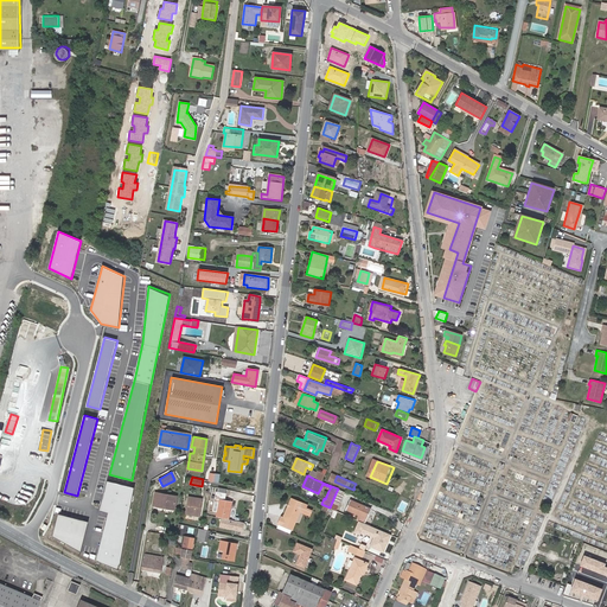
[(135,487),(107,479),(100,509),(109,512),(96,560),(120,570),(135,487)]
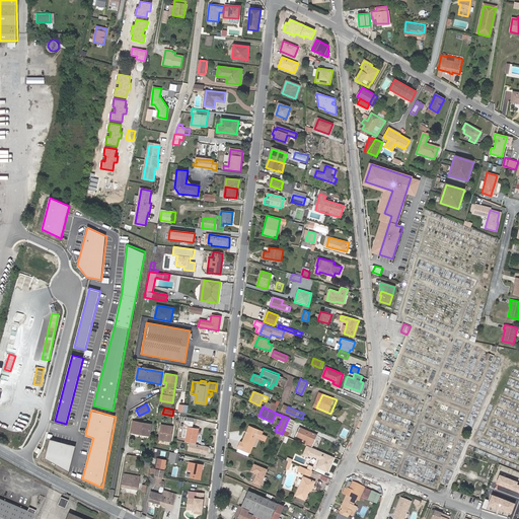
[(187,420),(184,420),(182,426),(186,427),(186,429),(183,429),(181,437),(186,438),(186,441),(195,443),(198,429),(192,428),(194,419),(187,417),(187,420)]
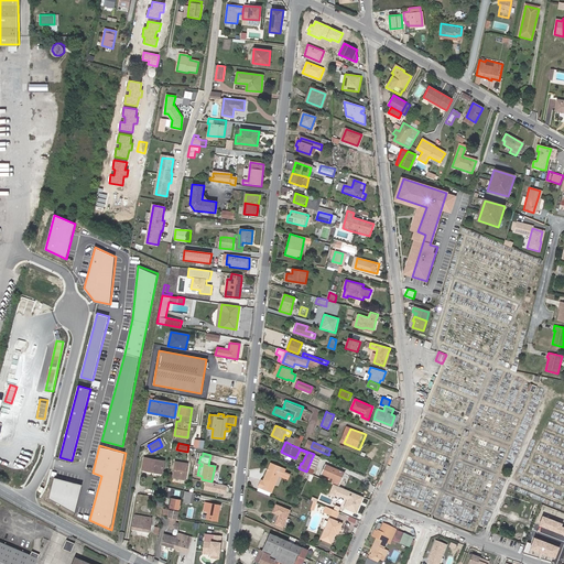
[(306,472),(310,474),(312,474),(320,456),(314,454),(312,458),(306,472)]
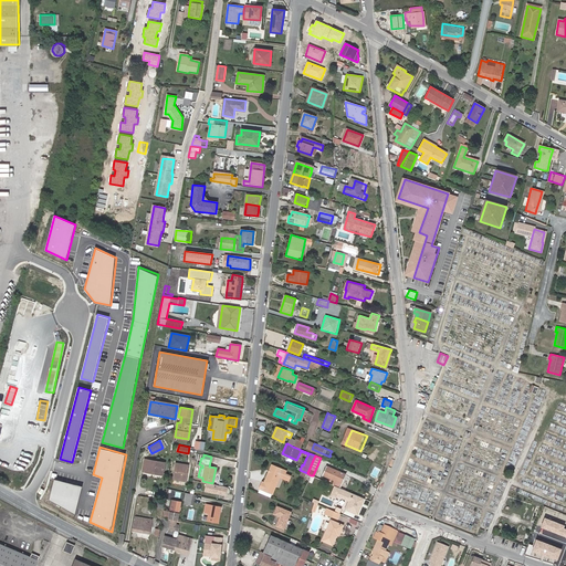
[(143,472),(161,474),(164,463),(144,460),(143,472)]
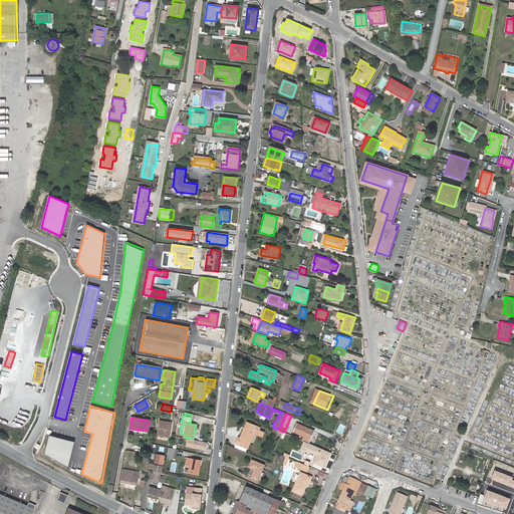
[(169,436),(171,422),(159,421),(157,434),(169,436)]
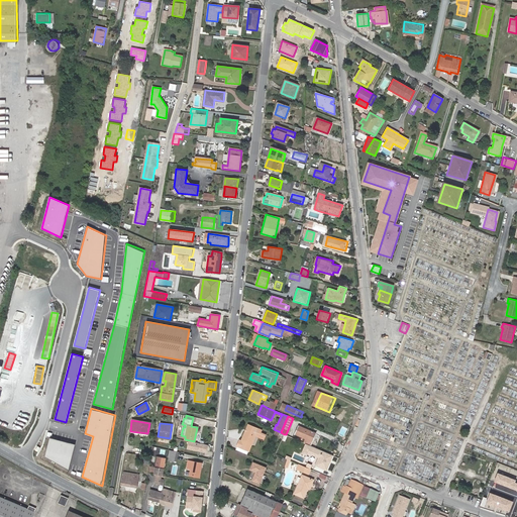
[(247,424),(240,440),(238,440),(235,446),(247,451),(253,435),(263,439),(265,434),(260,432),(261,430),(247,424)]
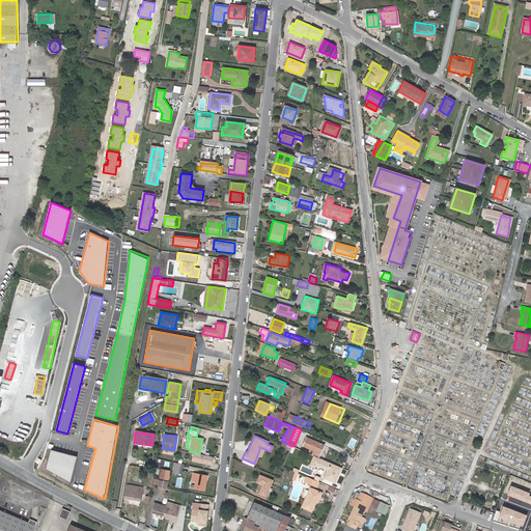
[(322,450),(324,445),(306,437),(302,445),(313,449),(311,454),(317,456),(319,452),(320,452),(322,450)]
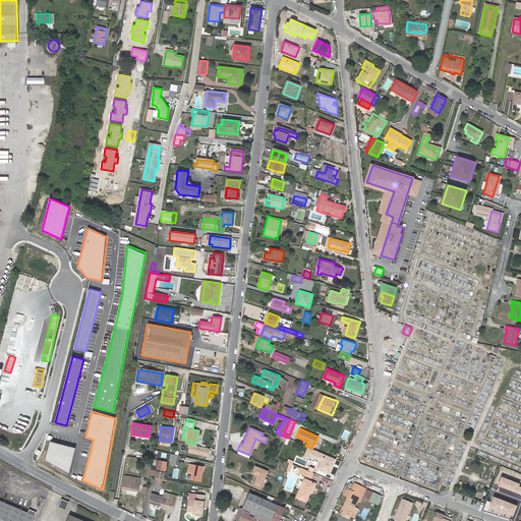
[(76,448),(51,441),(46,460),(69,473),(76,448)]
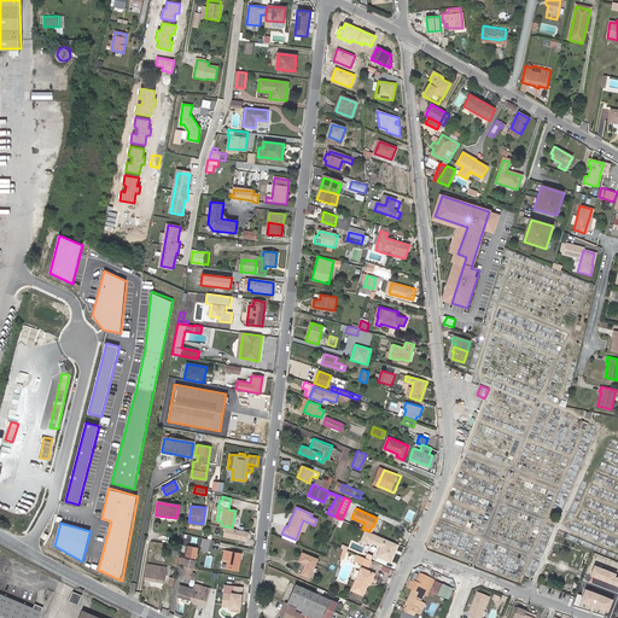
[(249,532),(226,528),(223,537),(246,542),(249,532)]
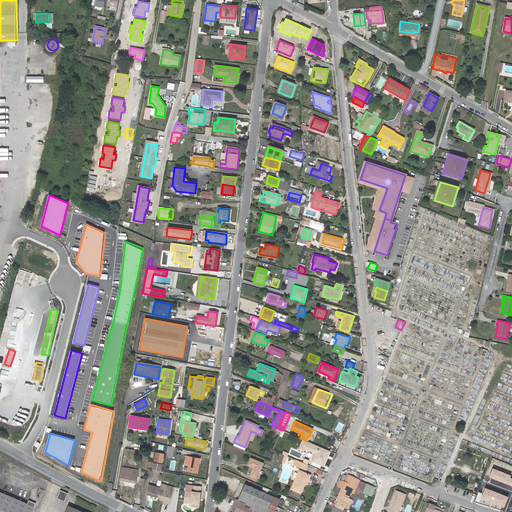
[(330,451),(302,440),(299,447),(315,453),(311,461),(323,466),(330,451)]
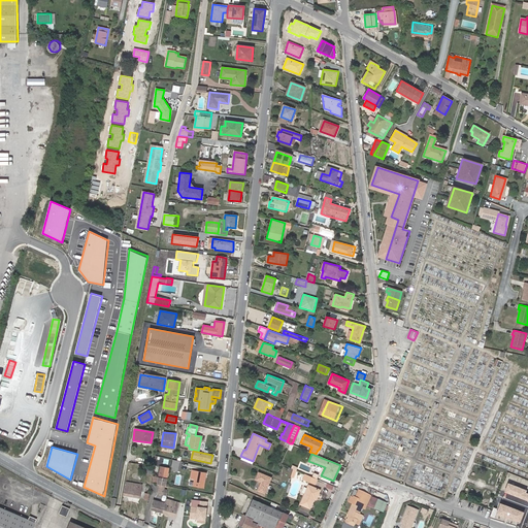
[(170,469),(170,471),(180,472),(183,462),(179,462),(173,460),(171,467),(170,469)]
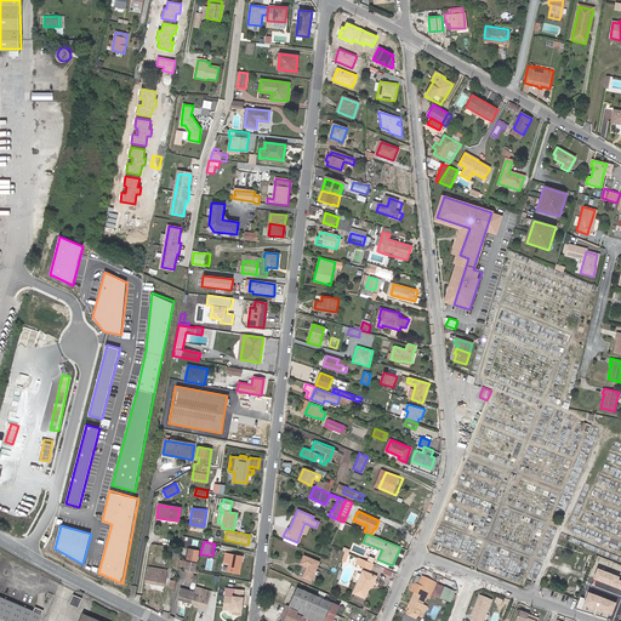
[(188,548),(184,568),(187,569),(186,580),(191,581),(193,570),(194,570),(198,551),(188,548)]
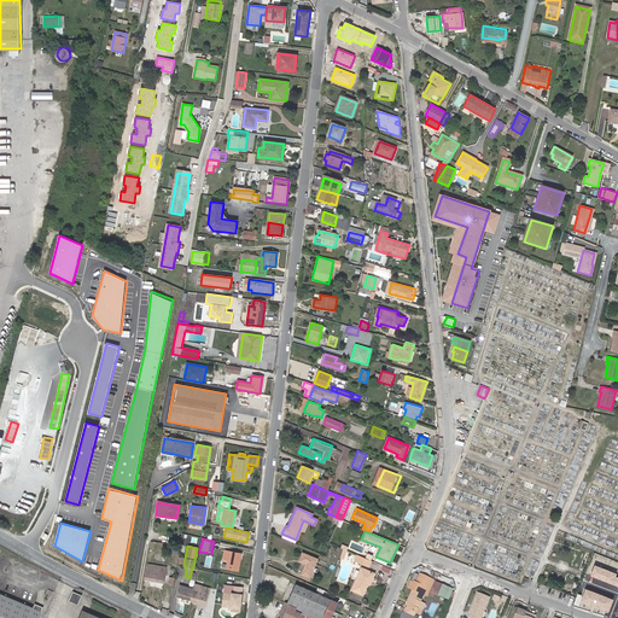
[(228,567),(240,570),(243,554),(226,551),(223,560),(225,560),(223,564),(228,565),(228,567)]
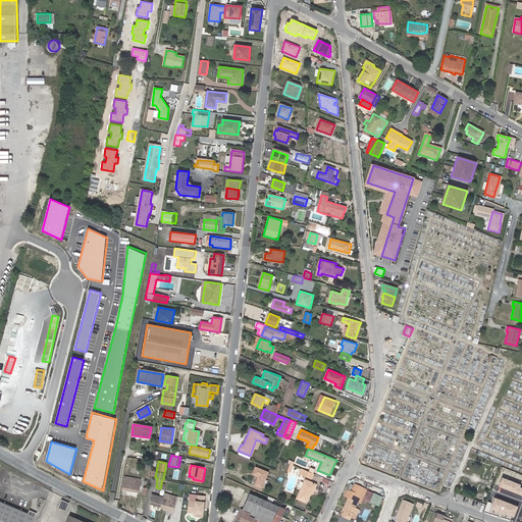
[(268,473),(256,468),(253,475),(260,477),(259,479),(258,479),(255,485),(262,488),(268,473)]
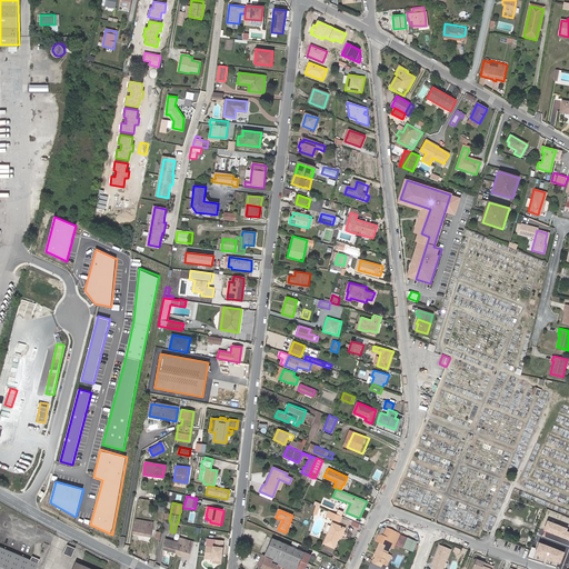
[(340,522),(342,517),(333,512),(331,518),(340,522)]
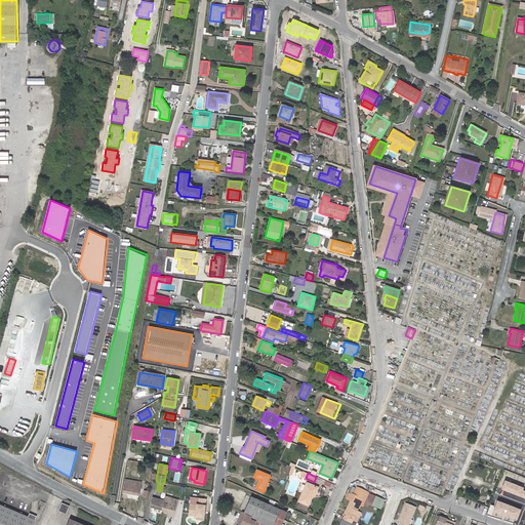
[(124,479),(121,493),(138,496),(140,482),(124,479)]
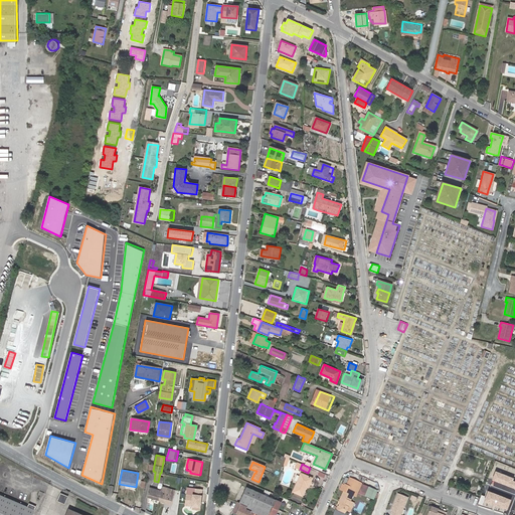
[(514,478),(495,471),(492,480),(514,488),(514,481),(513,481),(514,478)]
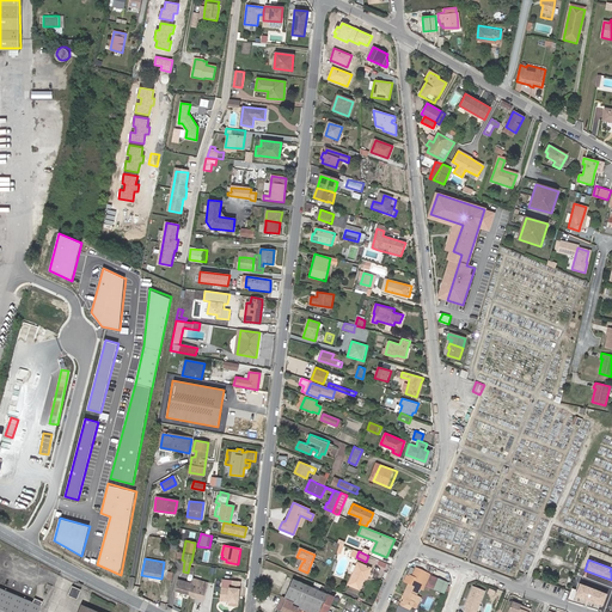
[(367,580),(372,569),(359,563),(349,585),(360,589),(365,579),(367,580)]
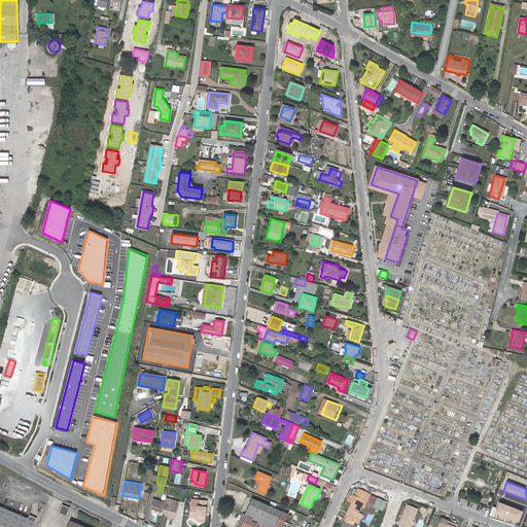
[(353,526),(355,523),(356,523),(358,520),(360,521),(363,516),(358,514),(361,506),(364,508),(371,495),(358,490),(353,503),(353,502),(349,511),(347,515),(349,515),(347,519),(345,523),(353,526)]
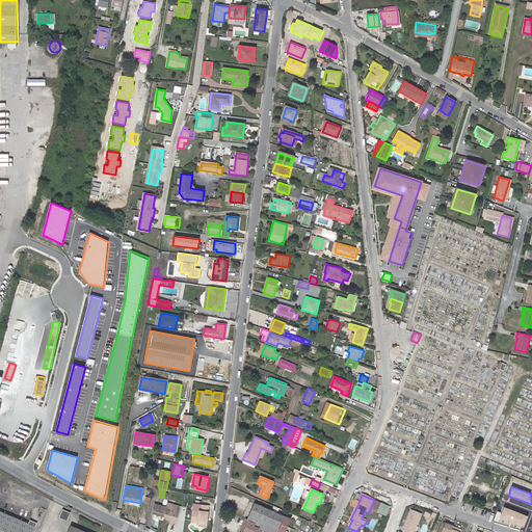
[(166,511),(164,516),(177,521),(180,506),(174,505),(166,503),(165,507),(164,511),(166,511)]
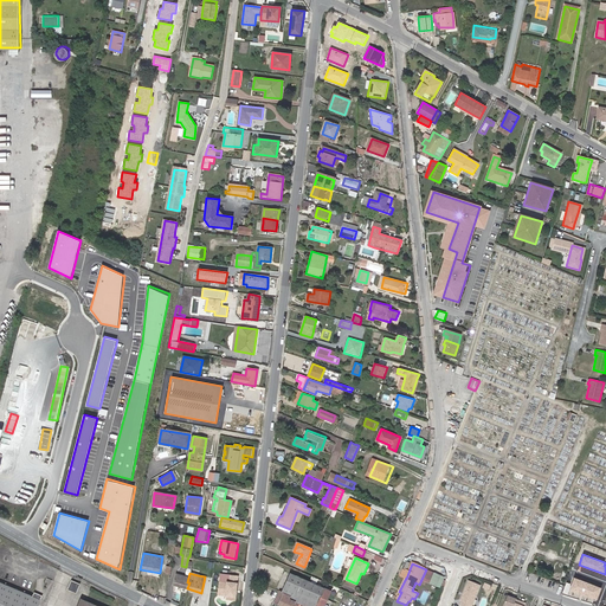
[(322,587),(290,573),(282,592),(281,592),(278,591),(274,601),(276,603),(277,604),(282,605),(313,605),(316,599),(324,603),(329,591),(322,587)]
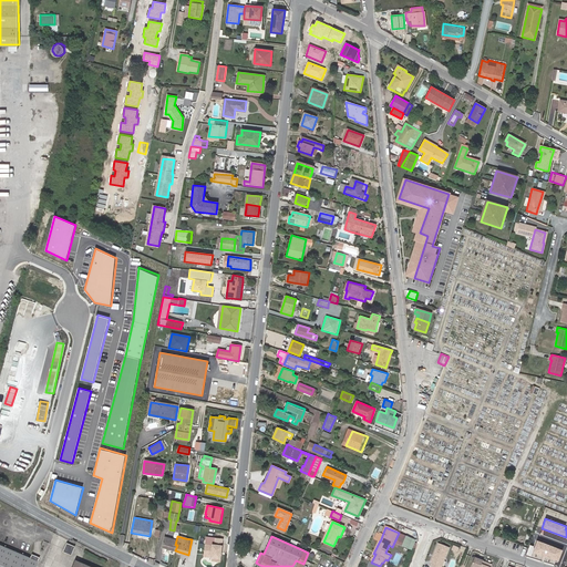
[(400,536),(398,543),(411,548),(412,546),(404,543),(406,538),(400,536)]
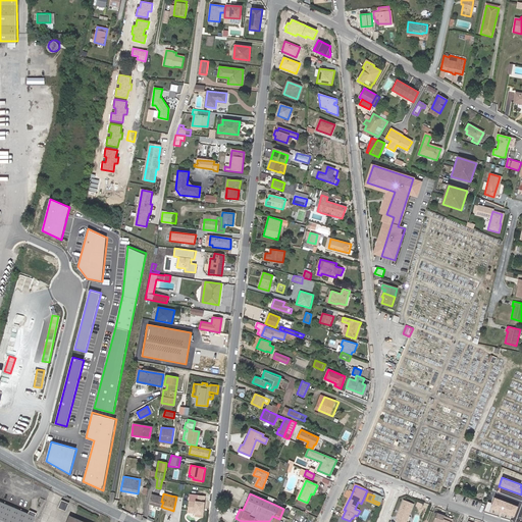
[(149,504),(161,507),(163,502),(161,502),(162,498),(151,494),(149,504)]
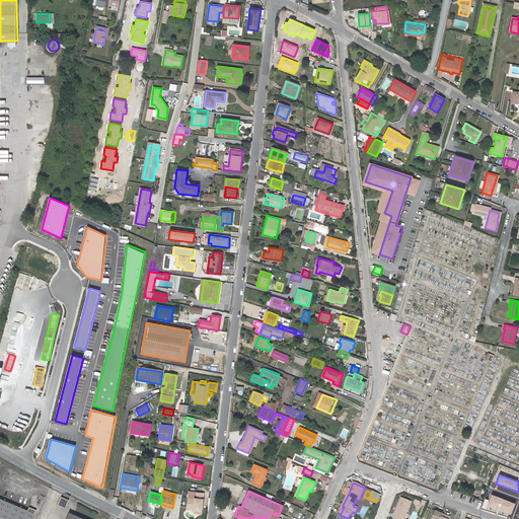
[(189,492),(187,509),(195,510),(195,513),(201,514),(204,494),(189,492)]
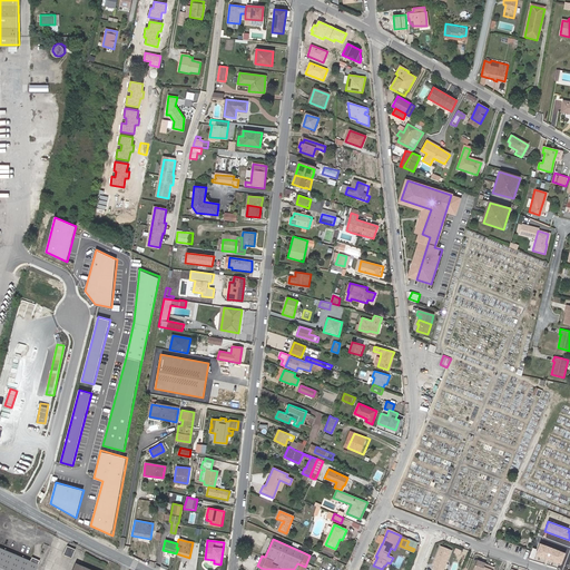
[(567,553),(540,543),(537,554),(562,564),(567,553)]
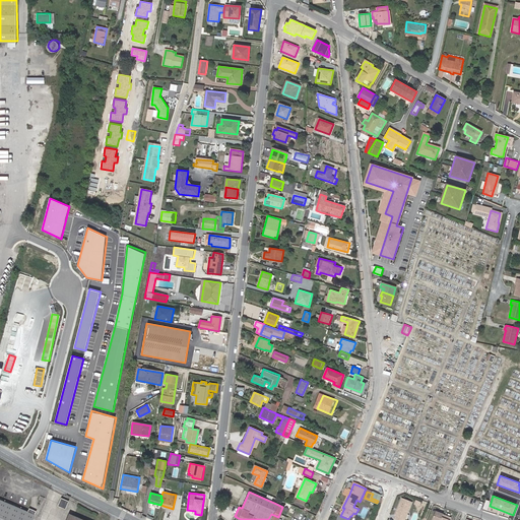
[(59,504),(66,508),(68,504),(67,503),(69,500),(62,498),(59,504)]
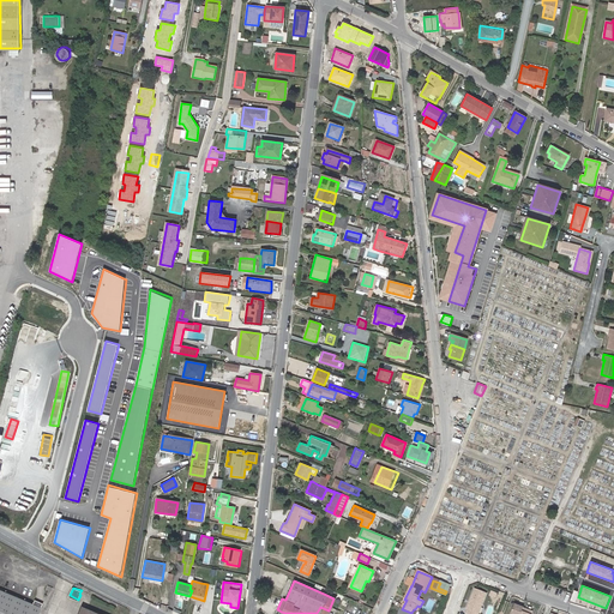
[(486,594),(474,588),(463,612),(468,613),(479,613),(477,613),(486,594)]
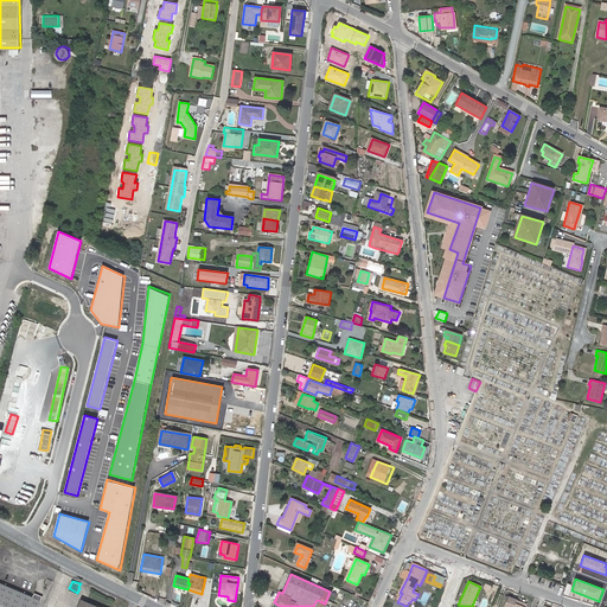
[(33,598),(0,583),(0,606),(38,606),(43,598),(42,598),(34,594),(33,598)]
